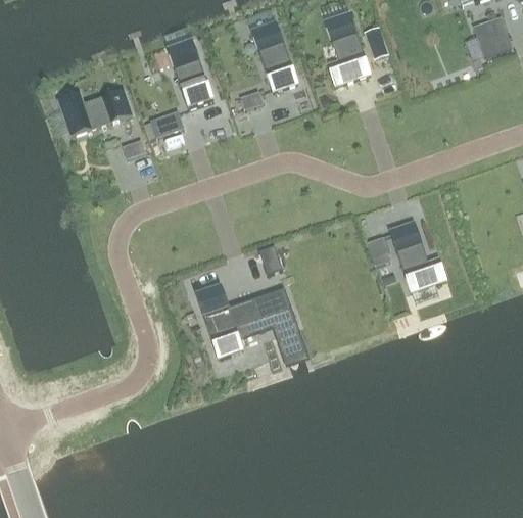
[(335,86),(371,74),(349,12),(324,20),(338,60),(327,64),(335,86)]
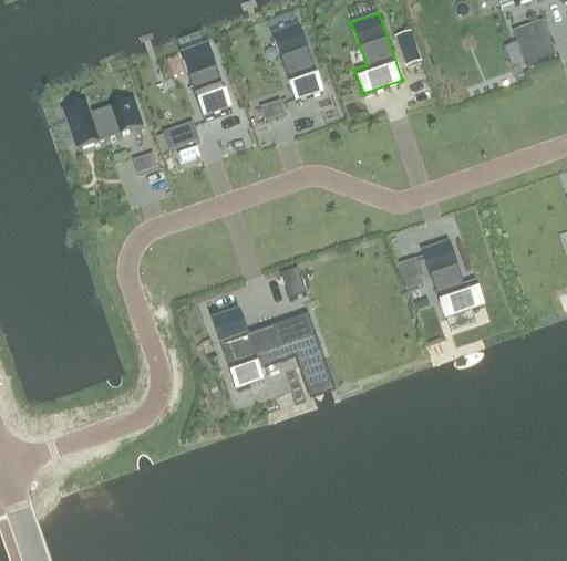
[(322,90),(299,23),(274,32),(296,99),(322,90)]
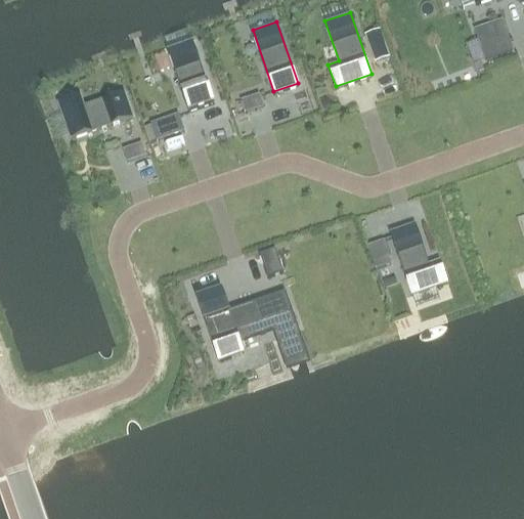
[(513,46),(508,32),(480,42),(485,56),(513,46)]
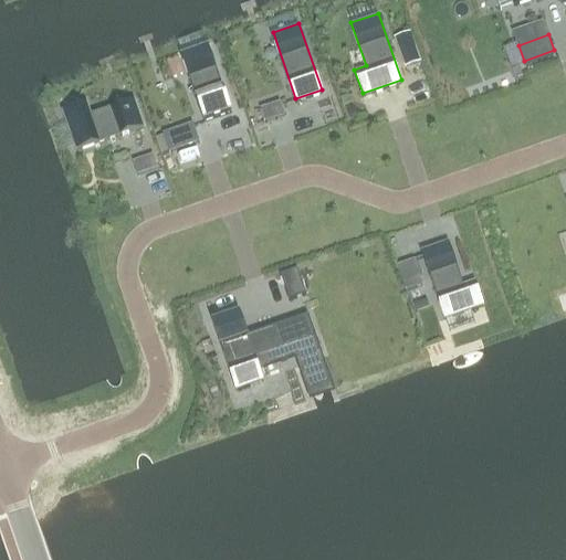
[(207,41),(178,51),(202,119),(231,111),(207,41)]
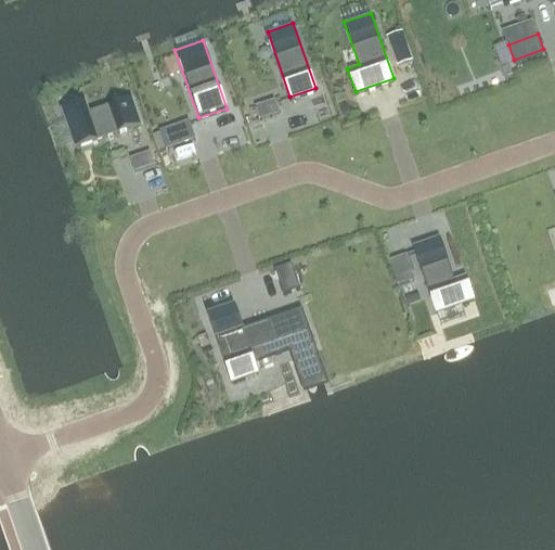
[(395,47),(399,61),(412,56),(407,42),(395,47)]
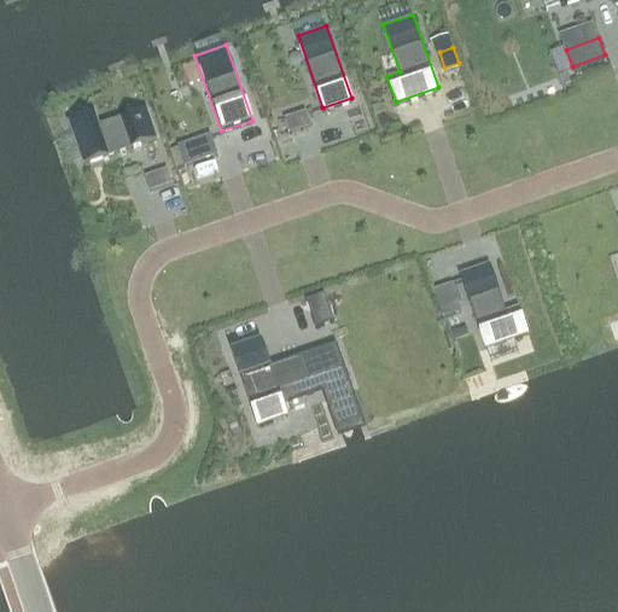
[(83,161),(156,135),(146,105),(98,121),(94,109),(68,117),(73,132),(82,159),(83,161)]
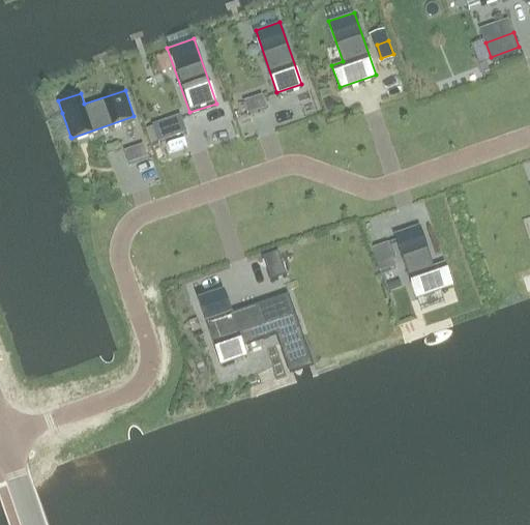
[(261,93),(242,99),(247,113),(265,107),(261,93)]
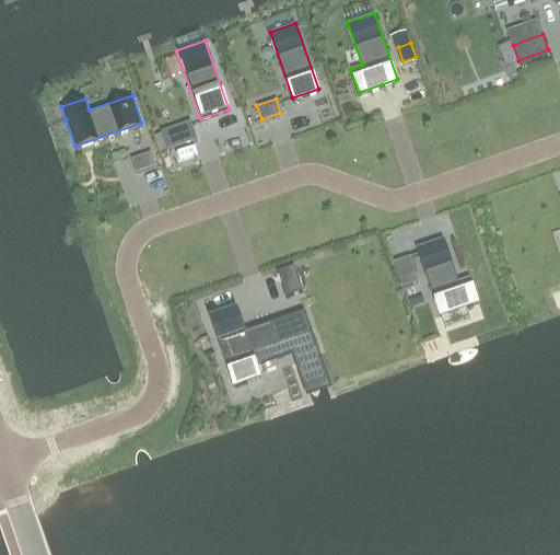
[(190,119),(161,129),(166,148),(197,138),(190,119)]
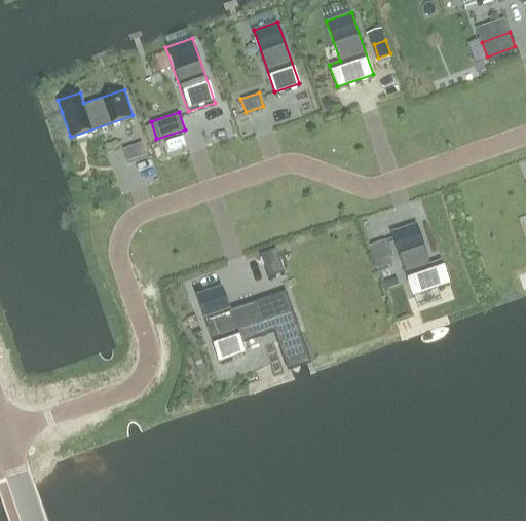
[(156,139),(151,121),(145,123),(150,140),(156,139)]
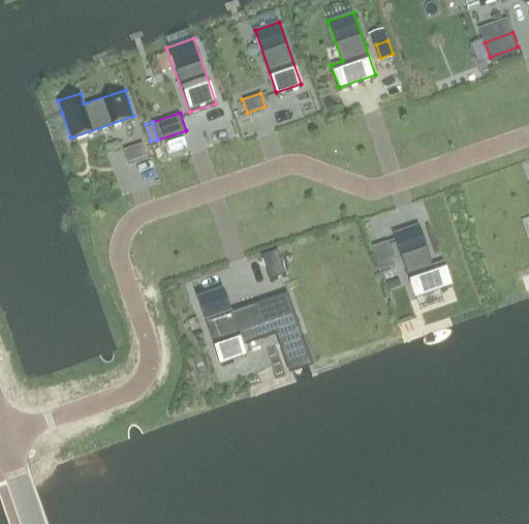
[(148,155),(143,143),(124,149),(128,162),(148,155)]
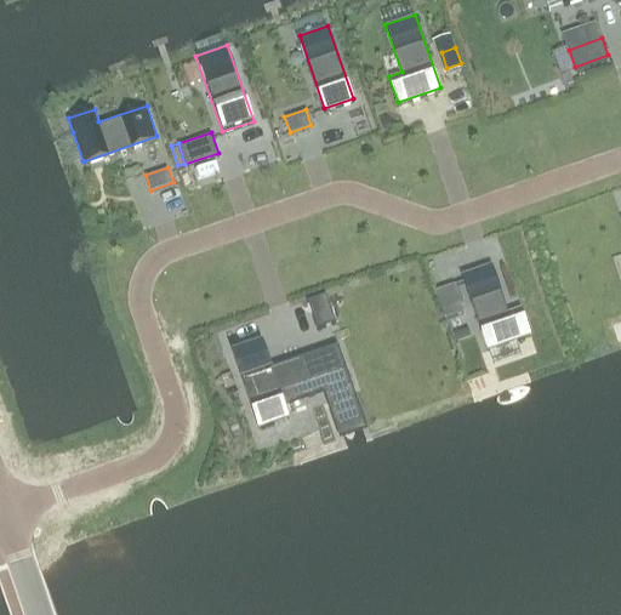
[(493,262),(462,273),(488,346),(530,331),(522,306),(508,311),(493,262)]
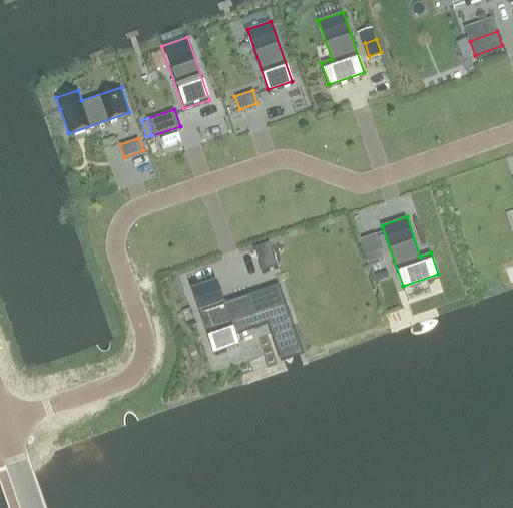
[(376,236),(362,241),(369,263),(383,259),(376,236)]
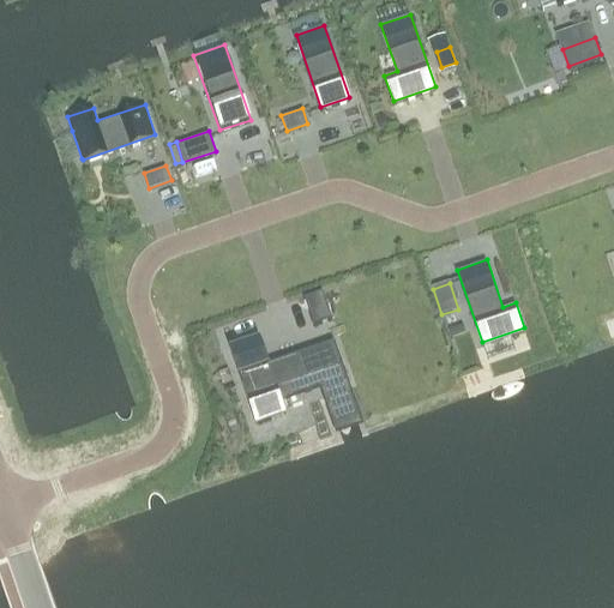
[(321,287),(304,294),(313,321),(331,315),(321,287)]
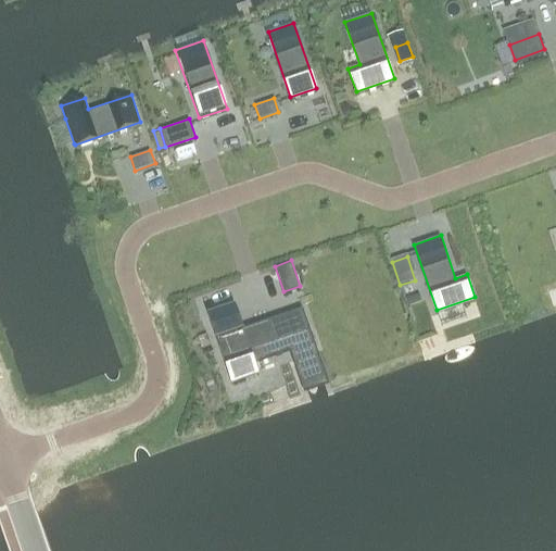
[(303,305),(243,326),(236,304),(209,314),(231,380),(258,371),(255,362),(251,349),(311,328),(303,305)]
